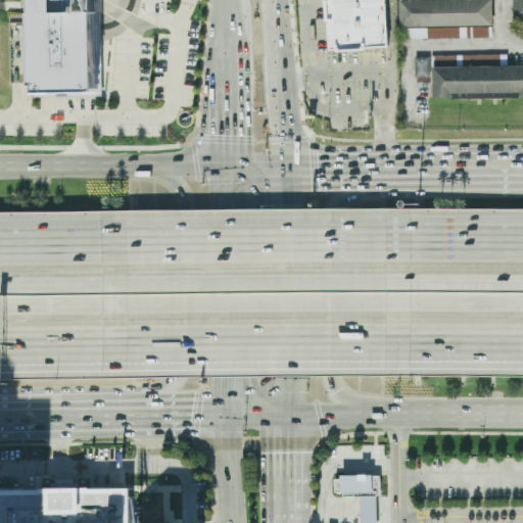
[(33,0),(97,0),(99,93),(35,94),(33,0)]
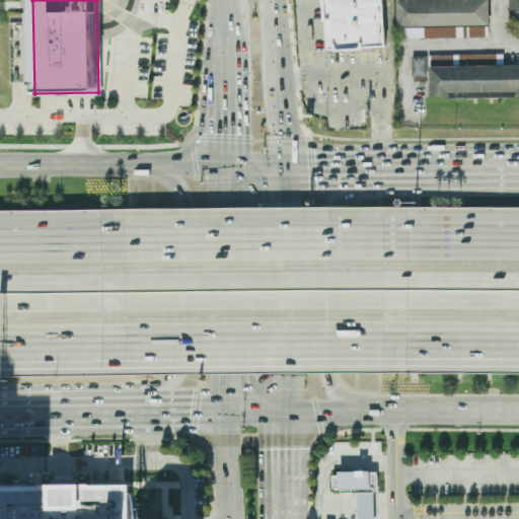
[(382,0),(385,46),(328,50),(325,0),(382,0)]
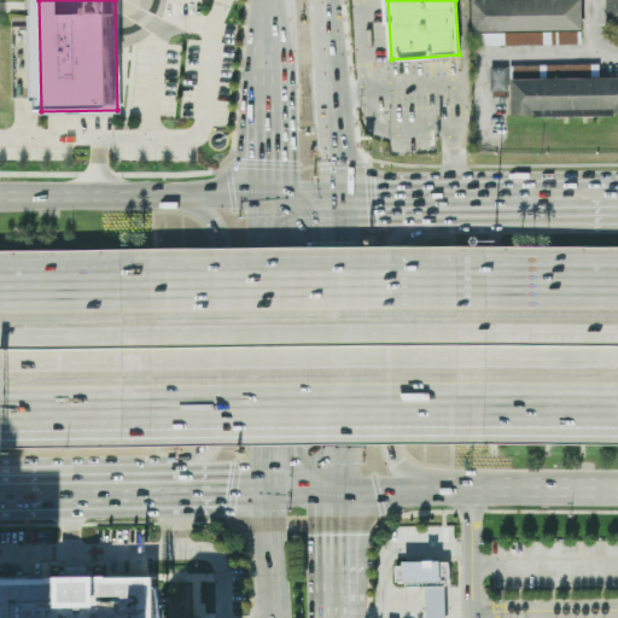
[(582,0),(472,0),(473,33),(479,33),(479,46),(577,45),(577,31),(583,31),(582,0)]
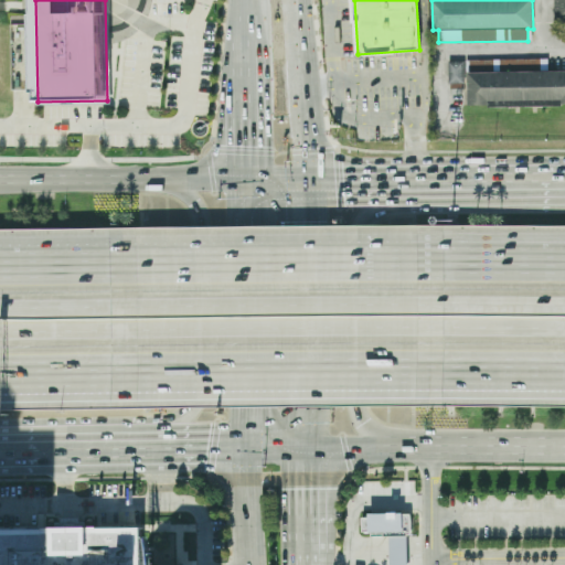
[(564,0),(555,0),(556,25),(564,24),(564,0)]
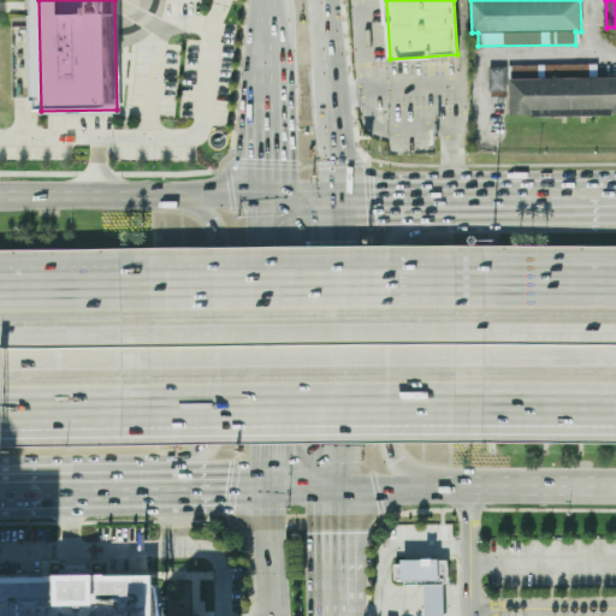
[(510,117),(615,116),(615,77),(545,77),(545,66),(523,66),(523,71),(529,71),(529,80),(510,80),(510,117)]
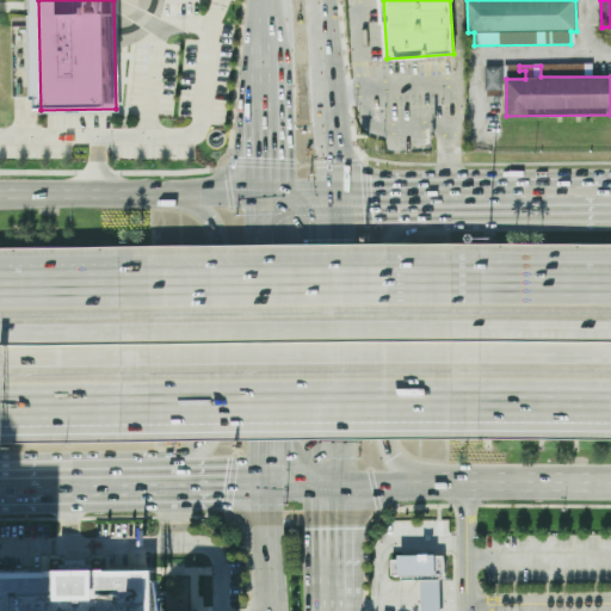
[(486,90),(504,90),(503,67),(486,67),(486,90)]
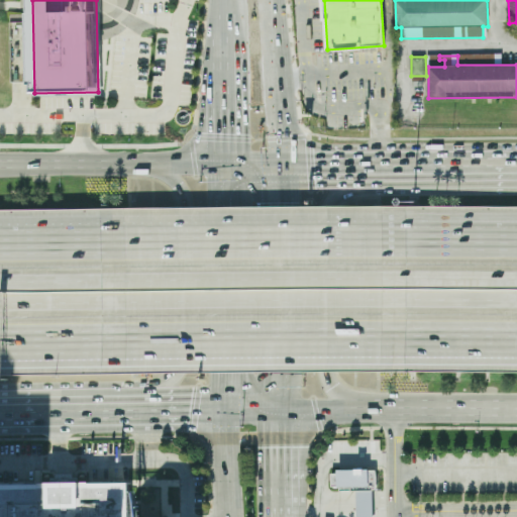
[(330,472),(376,472),(375,516),(354,516),(354,491),(329,490),(330,472)]
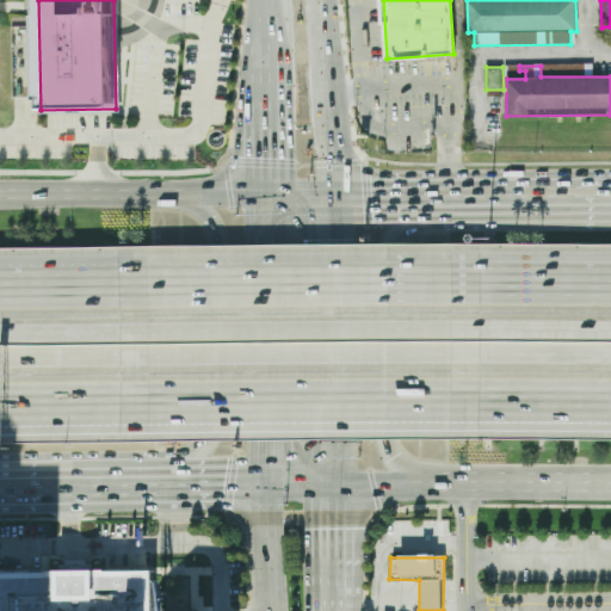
[(0,610),(155,610),(155,569),(0,571),(0,610)]
